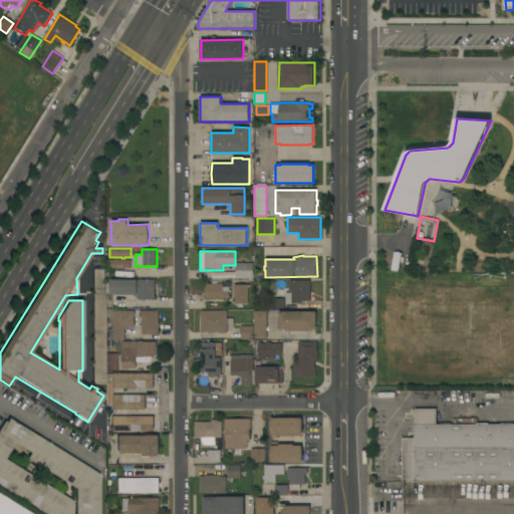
[(108,268),(108,259),(115,260),(115,258),(118,258),(118,259),(131,260),(131,268),(108,268)]
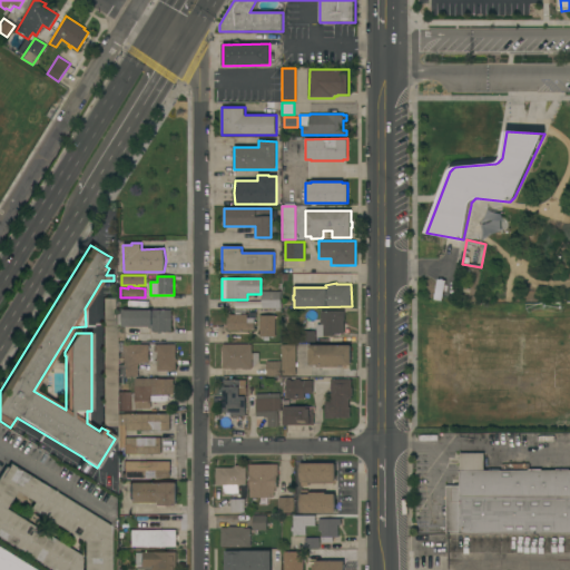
[(262,308),(262,292),(281,292),(281,308),(262,308)]
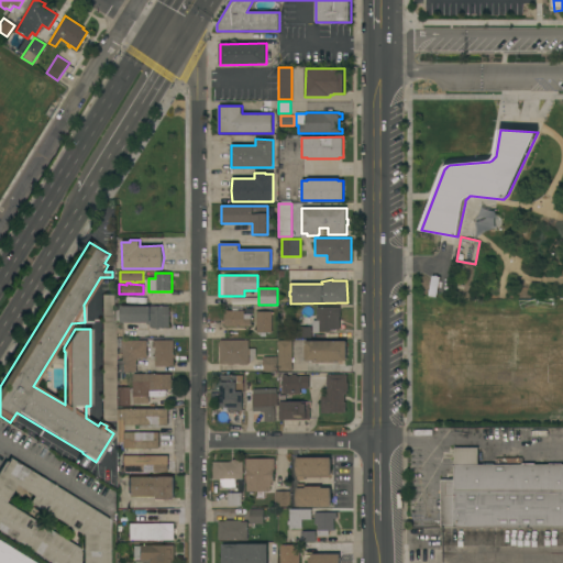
[(114,421),(101,421),(101,295),(114,295),(114,421)]
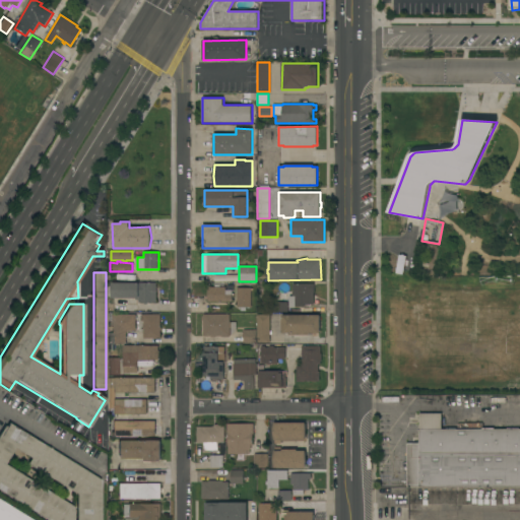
[(156,282),(156,303),(147,303),(147,304),(144,304),(144,303),(138,303),(138,299),(112,298),(112,297),(108,297),(108,286),(112,286),(112,282),(156,282)]
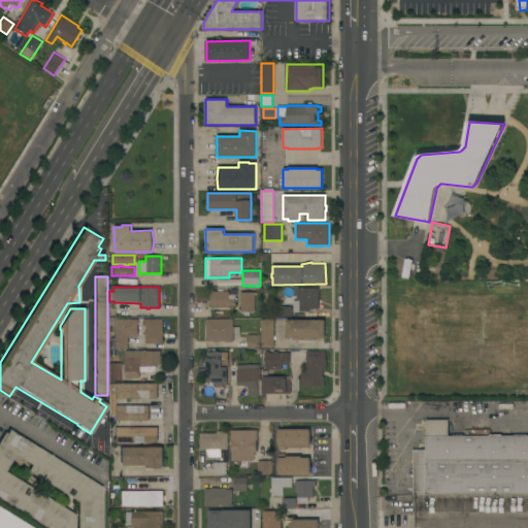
[(320,309),(309,309),(309,312),(296,312),(296,310),(292,310),(292,317),(279,317),(279,308),(279,303),(283,303),(283,298),(296,298),(296,287),(320,287),(320,309)]
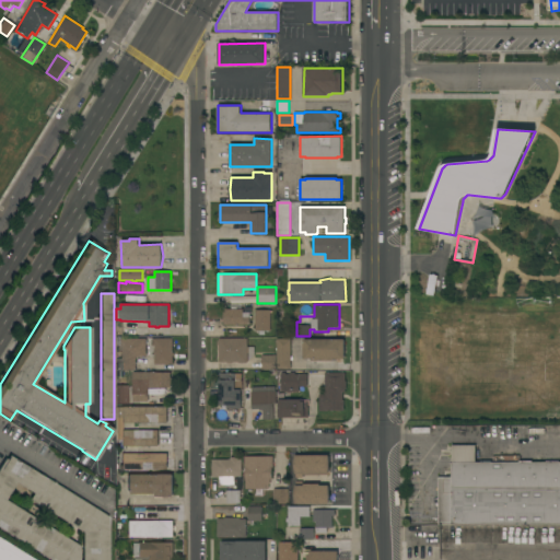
[(223,325),(223,310),(243,308),(243,313),(249,312),(249,325),(223,325)]
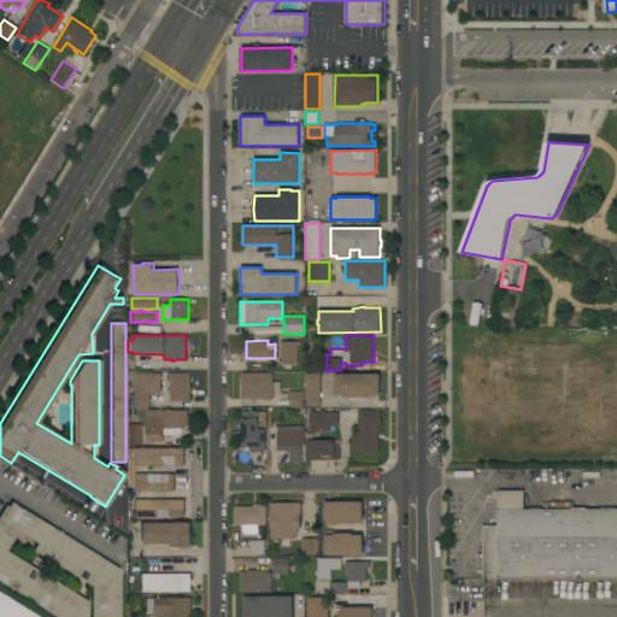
[(282,341),(298,341),(298,364),(292,364),(292,368),(285,368),(285,364),(282,364),(282,341)]
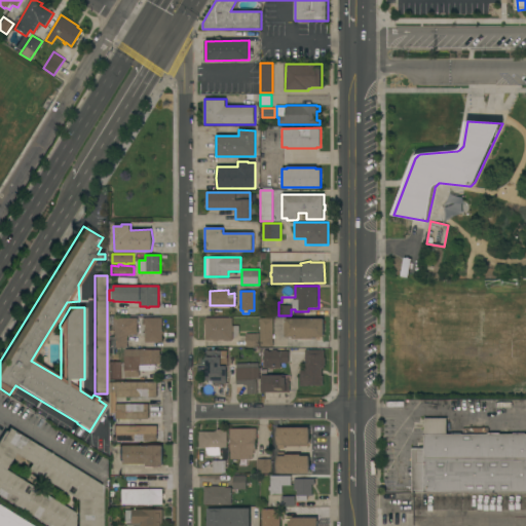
[(145,342),(145,325),(143,325),(143,318),(162,317),(162,331),(162,334),(162,342),(145,342)]
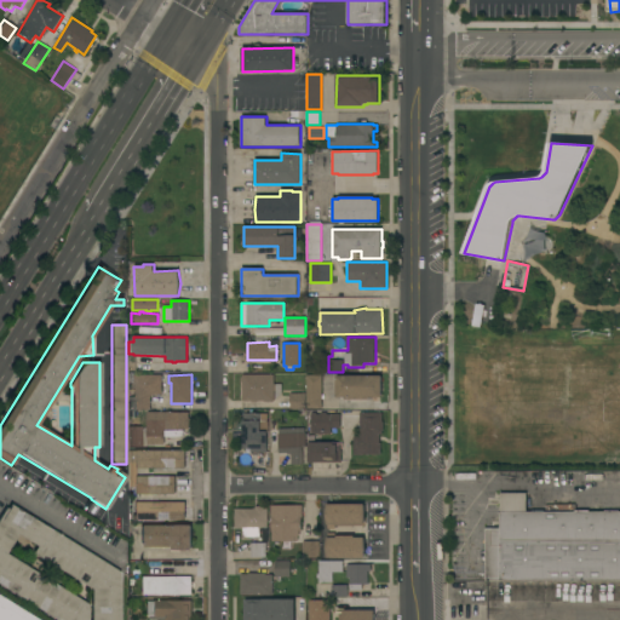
[(133,375),(161,375),(161,395),(151,395),(151,396),(150,396),(150,409),(133,409),(133,375)]
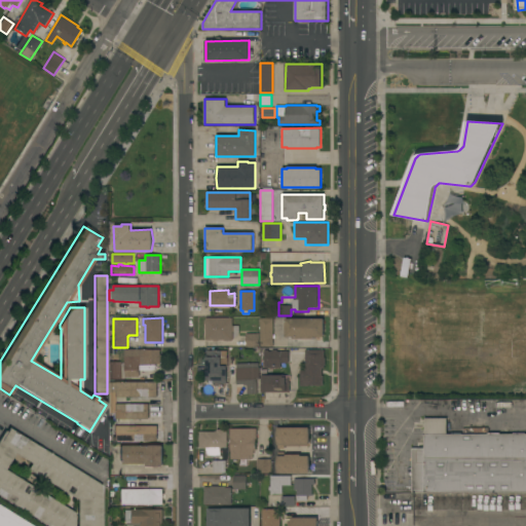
[(232,326),(238,326),(238,334),(232,340),(232,341),(223,341),(223,340),(219,340),(219,341),(214,341),(214,340),(204,340),(204,325),(203,325),(203,320),(205,320),(205,318),(232,318),(232,326)]
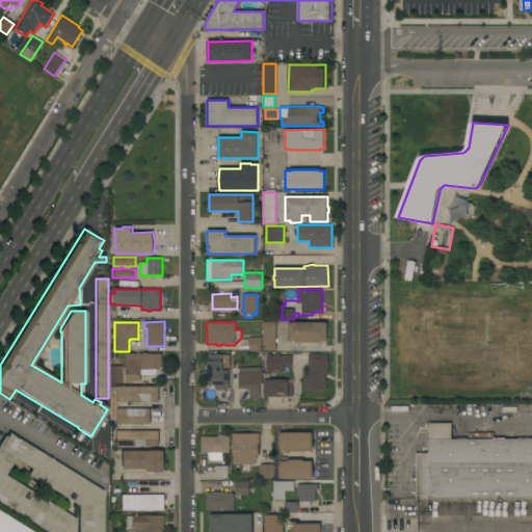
[(275,351),(263,351),(263,322),(275,322),(275,351)]
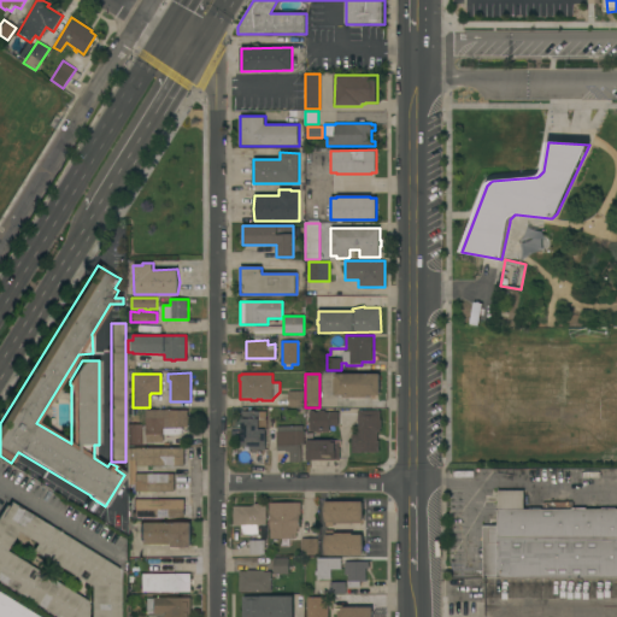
[(380,374),(380,395),(371,395),(371,398),(344,398),(344,395),(335,395),(335,374),(380,374)]
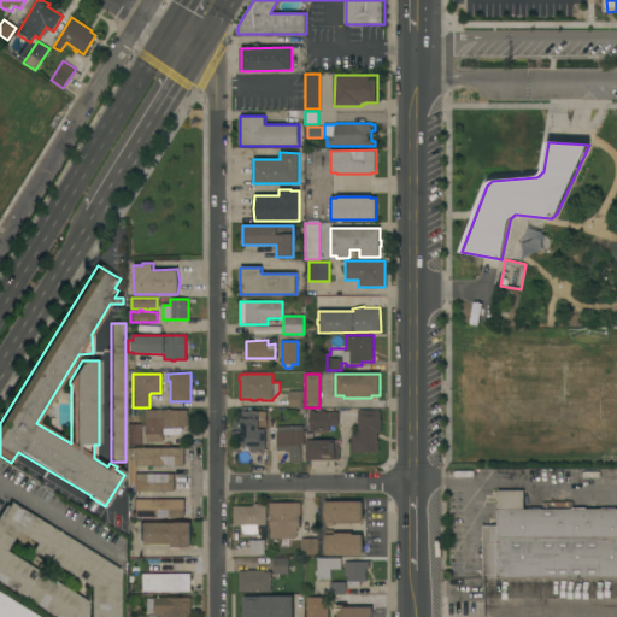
[(304,407),(288,407),(288,392),(304,391),(304,407)]
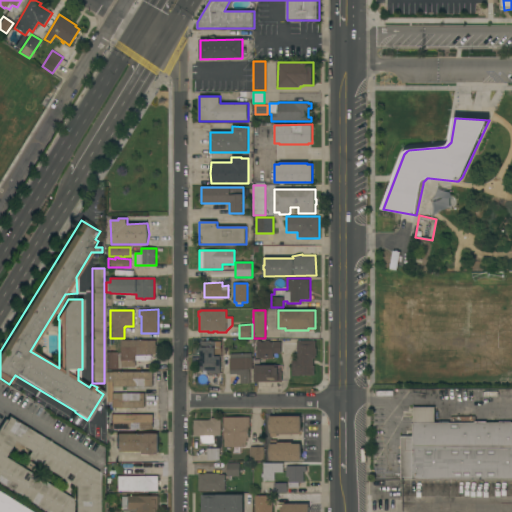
[(135,355),(135,367),(121,367),(120,340),(141,340),(141,341),(156,340),(156,345),(157,345),(157,352),(156,352),(156,354),(135,355)]
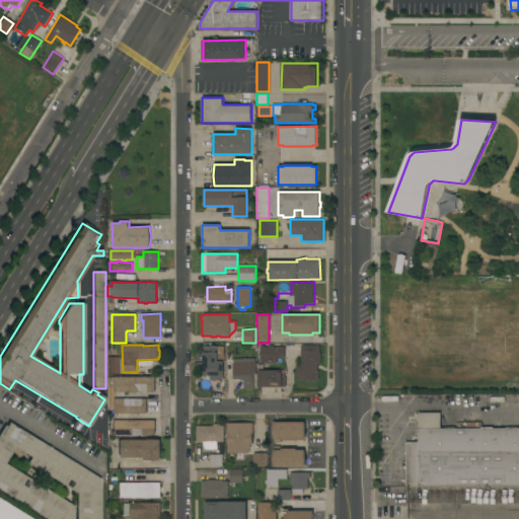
[(204,352),(204,346),(218,346),(218,353),(224,353),(224,361),(223,361),(223,378),(211,379),(211,375),(204,375),(204,352)]
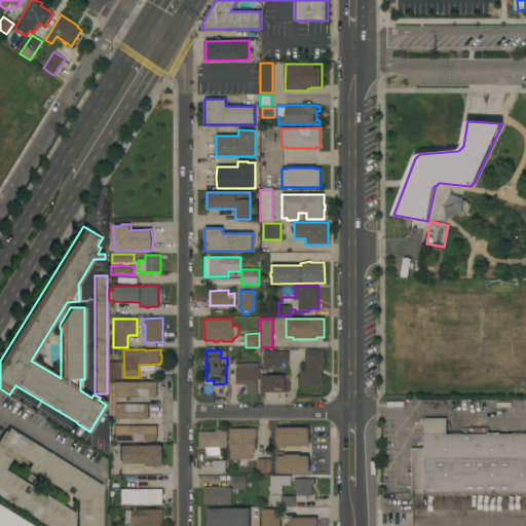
[(263,368),(263,350),(268,350),(268,351),(272,351),(272,350),(276,350),(276,352),(280,352),(280,351),(289,351),(289,363),(280,363),(280,368),(263,368)]
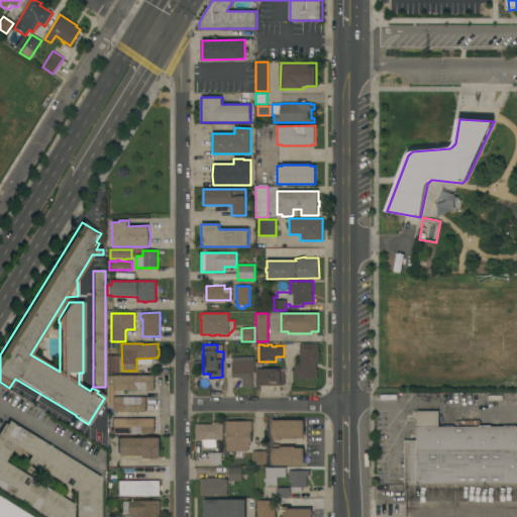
[(318,351),(319,351),(319,359),(318,359),(318,362),(316,362),(316,369),(317,369),(317,380),(295,380),(295,364),(299,364),(299,359),(300,359),(300,344),(318,344),(318,351)]
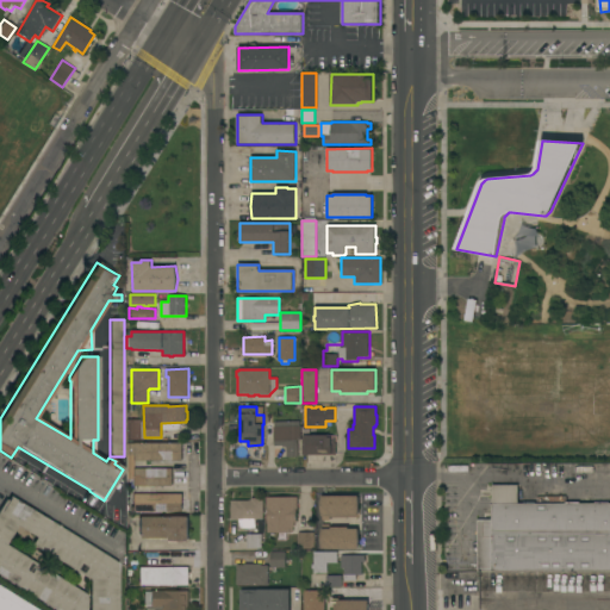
[(138,439),(125,440),(125,419),(138,419),(138,439)]
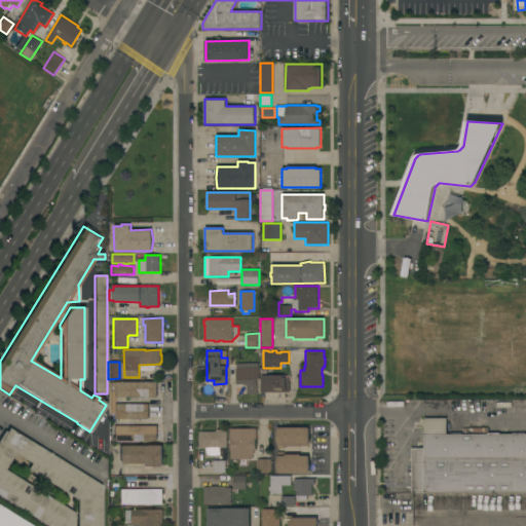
[(235,368),(236,368),(236,364),(258,363),(258,368),(259,368),(259,379),(256,379),(257,393),(247,393),(247,384),(236,384),(235,368)]
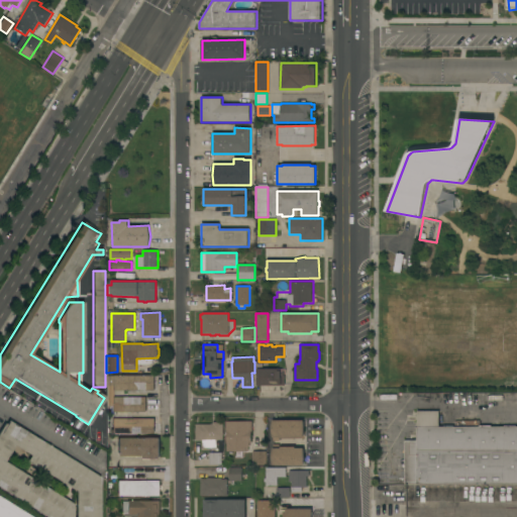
[(278,369),(278,371),(281,371),(281,372),(284,372),(284,376),(285,376),(285,386),(281,386),(257,386),(257,369),(278,369)]
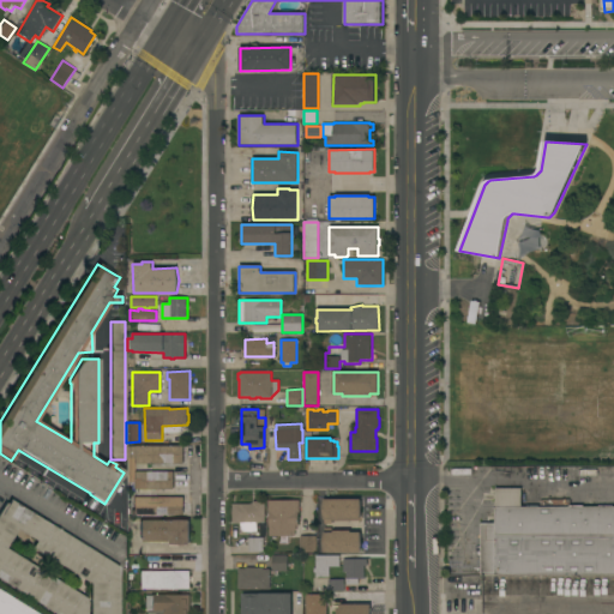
[(184,446),(184,464),(132,464),(132,458),(126,458),(126,446),(184,446)]
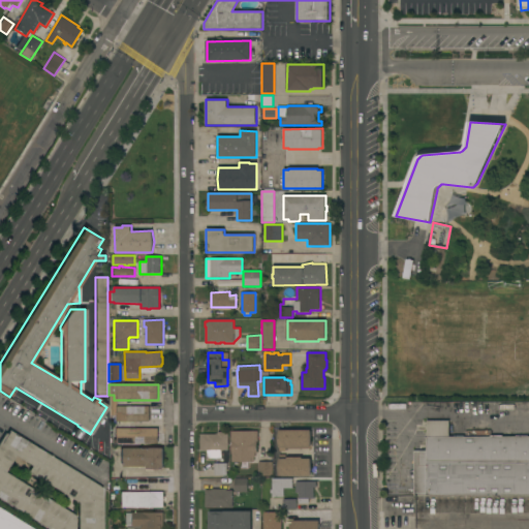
[(149,406),(149,422),(114,422),(114,406),(149,406)]
